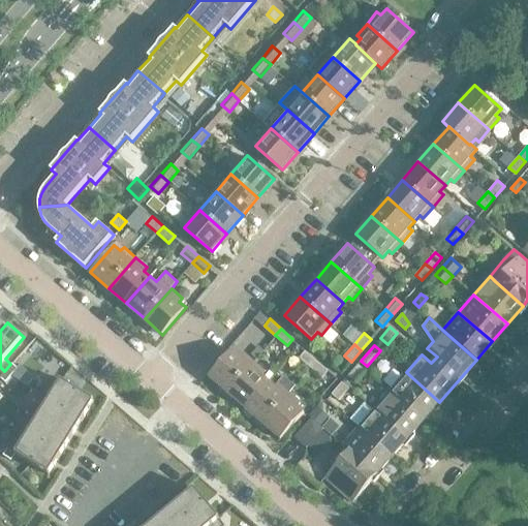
[(226,391),(253,360),(242,350),(239,353),(233,348),(209,375),(226,391)]
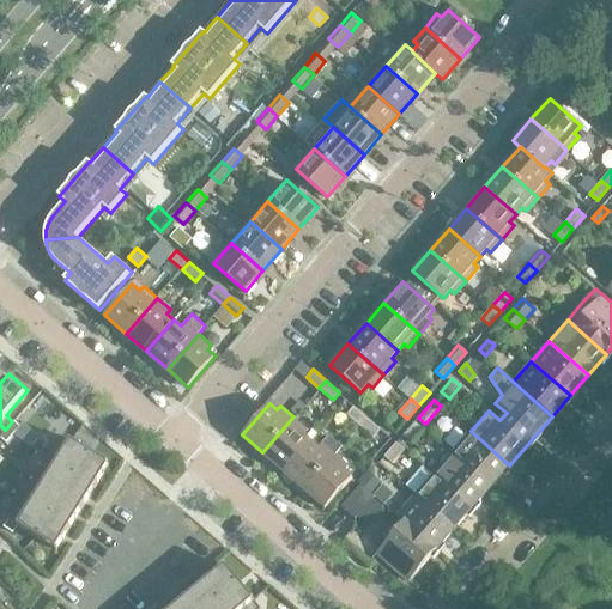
[(347,413),(361,424),(368,416),(353,405),(347,413)]
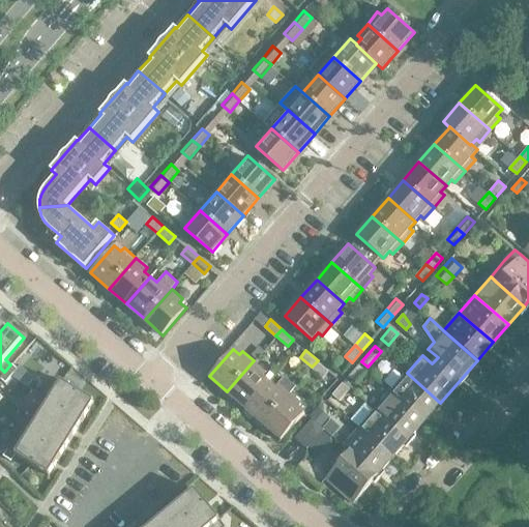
[(227,391),(245,407),(269,380),(263,375),(266,371),(254,360),(227,391)]
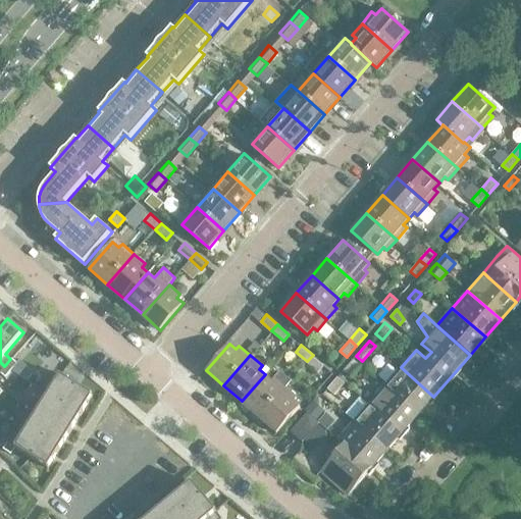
[(324,364),(313,355),(307,361),(318,371),(324,364)]
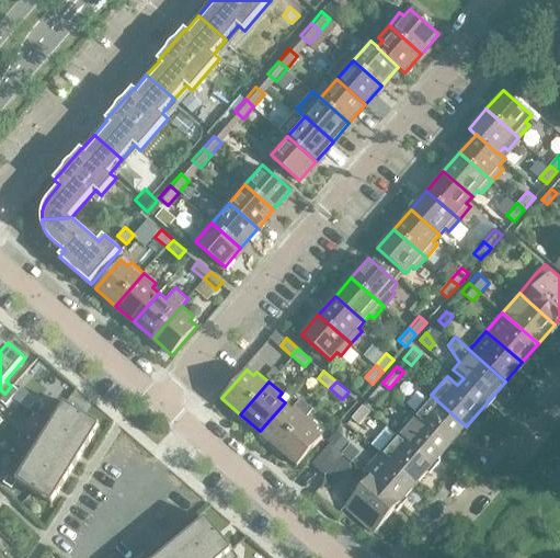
[(13,384),(7,391),(13,396),(19,388),(13,384)]
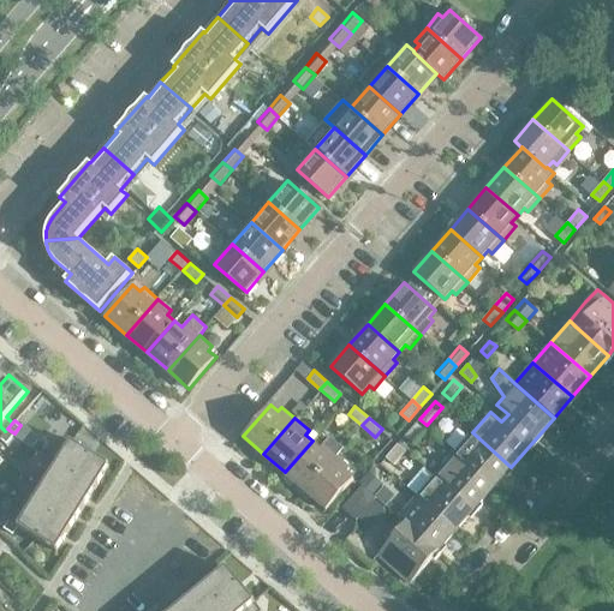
[(425,427),(418,421),(406,435),(413,442),(425,427)]
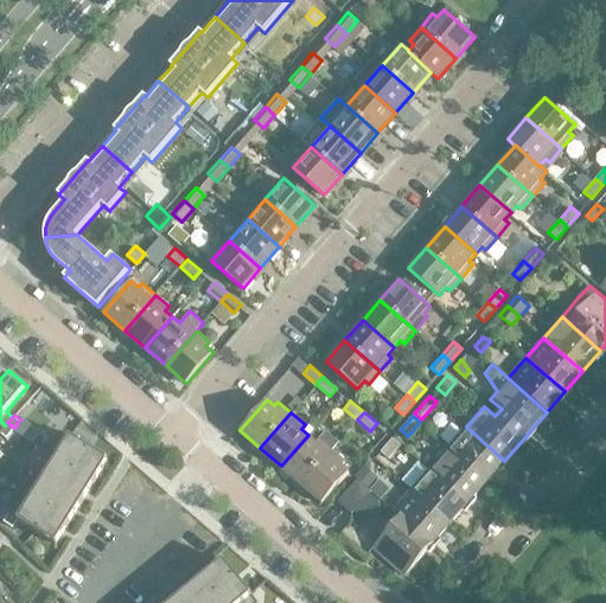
[(7,423),(1,430),(7,436),(14,428),(7,423)]
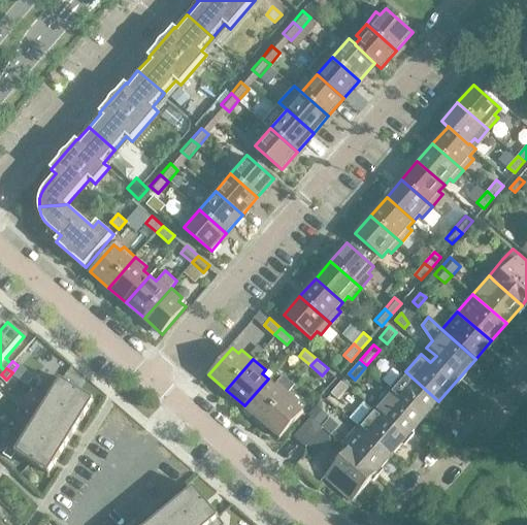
[(390,389),(423,419),(438,401),(405,371),(390,389)]
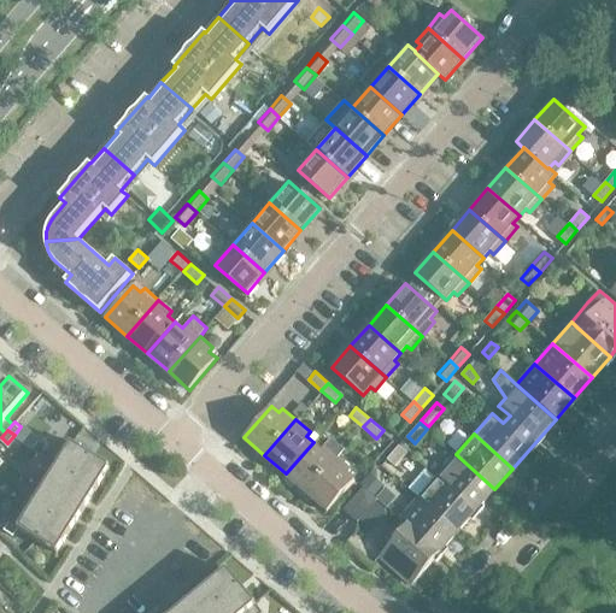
[(62,435),(48,457),(97,487),(110,465),(62,435)]
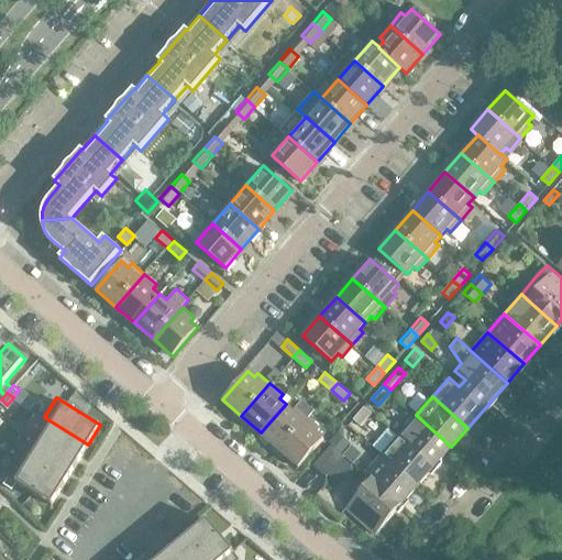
[(308,416),(313,409),(301,399),(293,409),(286,404),(261,432),(279,449),(308,416)]
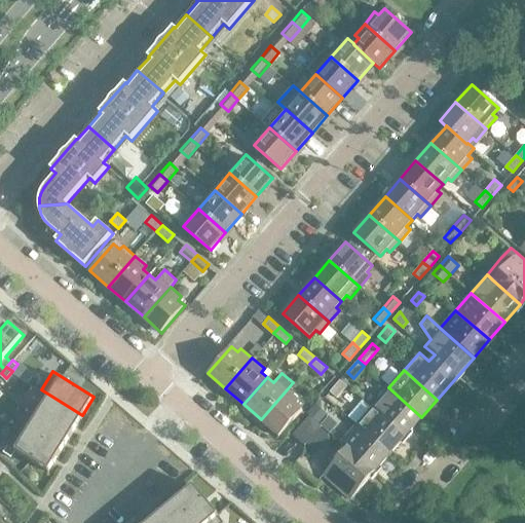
[(341,378),(331,390),(338,397),(348,384),(341,378)]
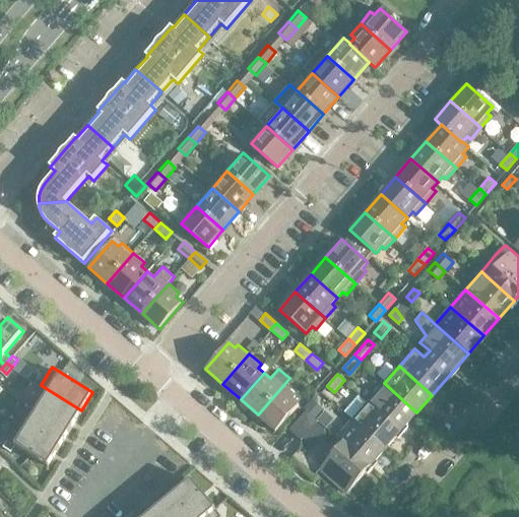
[(369,401),(401,430),(416,412),(384,383),(369,401)]
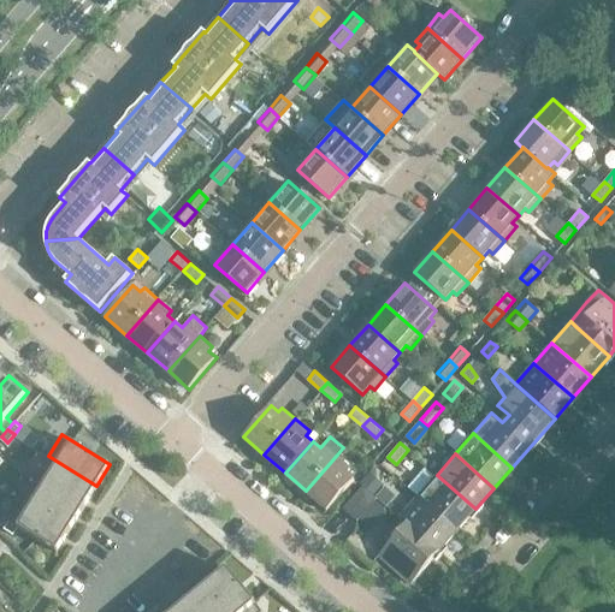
[(306,491),(327,510),(355,479),(347,471),(350,467),(337,455),(306,491)]
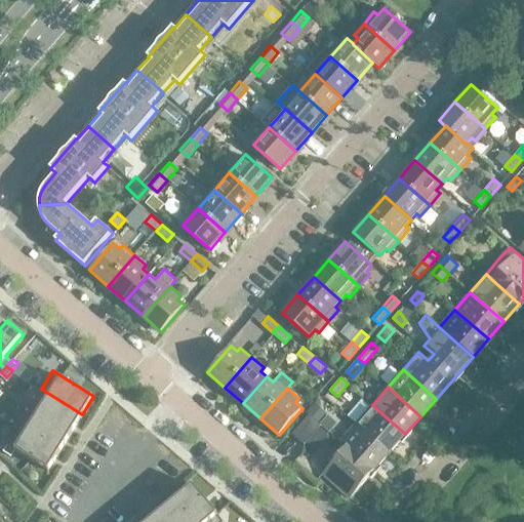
[(41,389),(30,407),(71,433),(82,414),(41,389)]
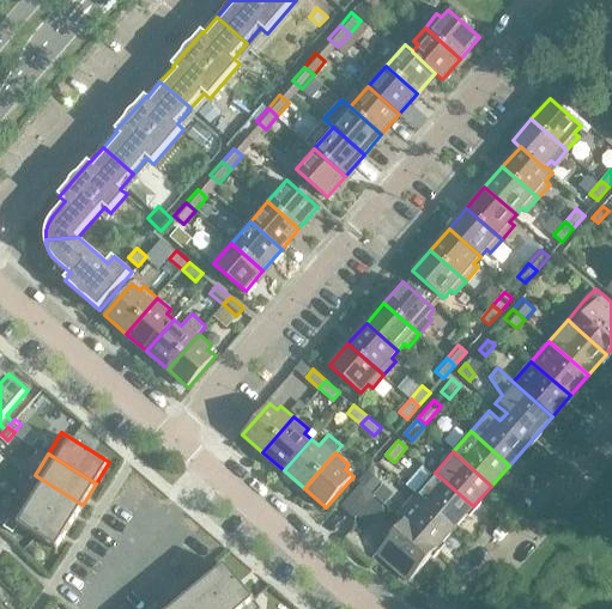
[(368,469),(359,480),(362,482),(373,492),(382,481),(368,469)]
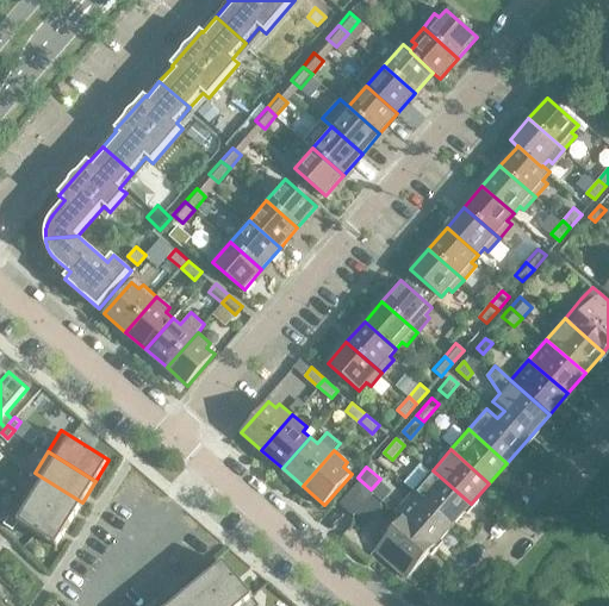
[(415,491),(453,524),(471,504),(433,470),(415,491)]
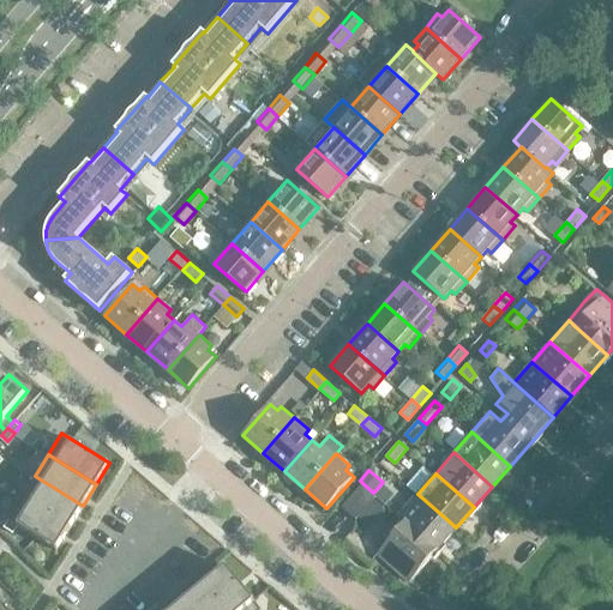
[(35,476),(22,497),(70,527),(83,506),(35,476)]
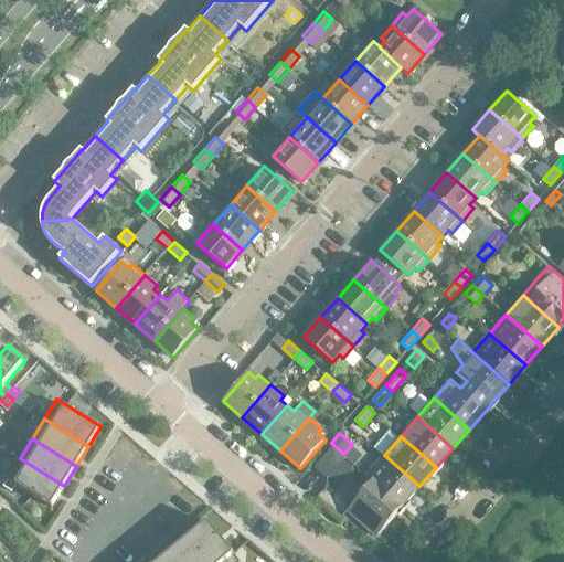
[(328,477),(346,456),(346,455),(343,454),(333,445),(315,466),(328,477)]
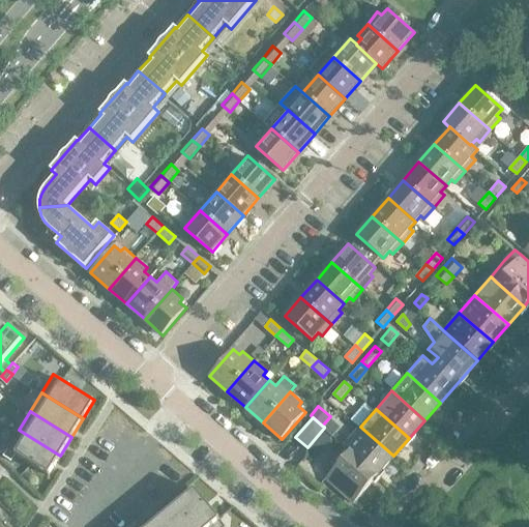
[(328,422),(324,427),(324,428),(336,438),(341,433),(328,422)]
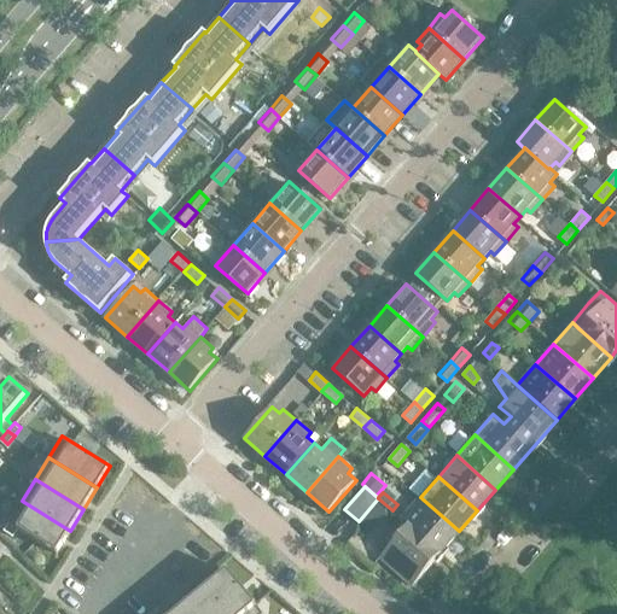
[(407,525),(408,524),(441,551),(459,531),(420,497),(401,519),(407,525)]
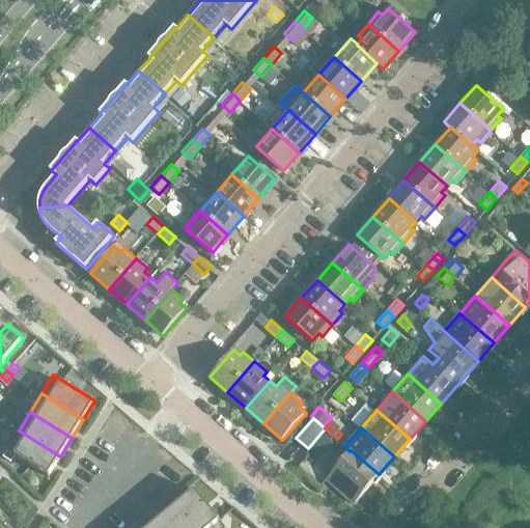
[(19,431),(3,454),(11,460),(16,453),(49,474),(60,456),(19,431)]
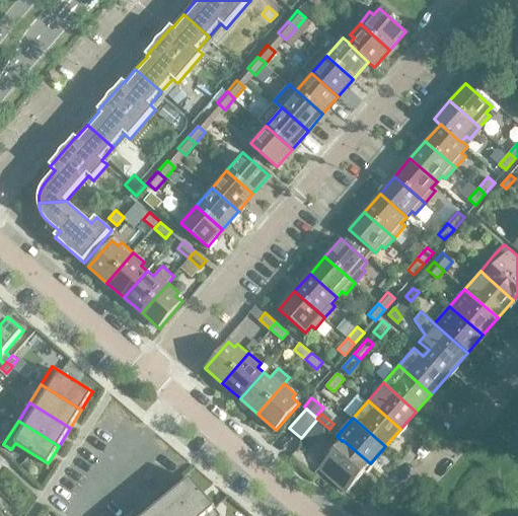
[(370,463),(343,440),(342,441),(319,467),(347,491),(370,463)]
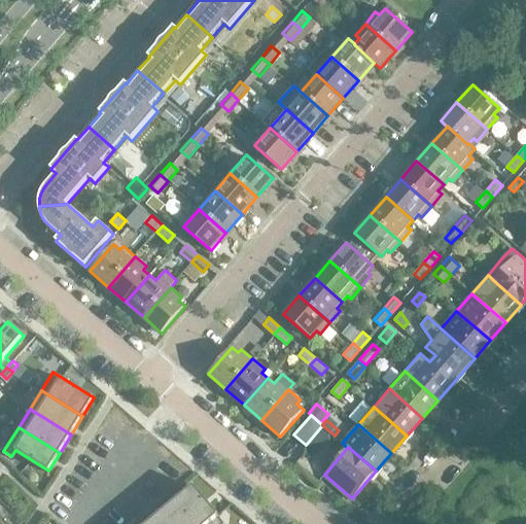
[(194,485),(177,498),(198,523),(222,523),(225,522),(194,485)]
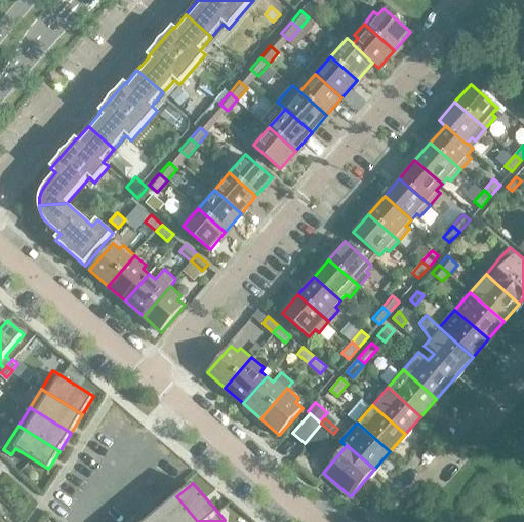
[(197,521),(176,496),(160,510),(169,521),(197,521)]
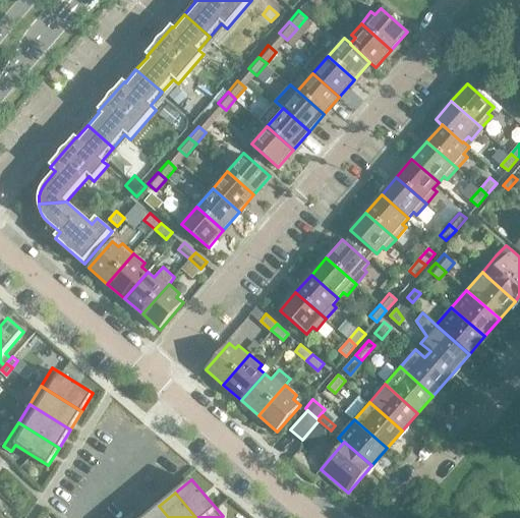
[(168,517),(159,506),(143,517),(168,517)]
